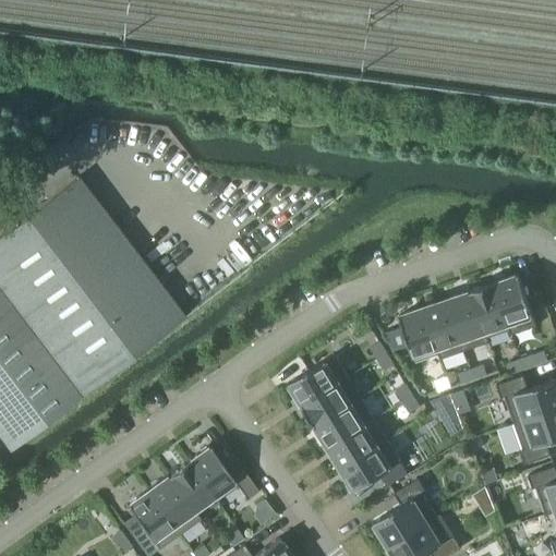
[(0,239),(0,436),(11,450),(185,317),(80,179),(0,239)]
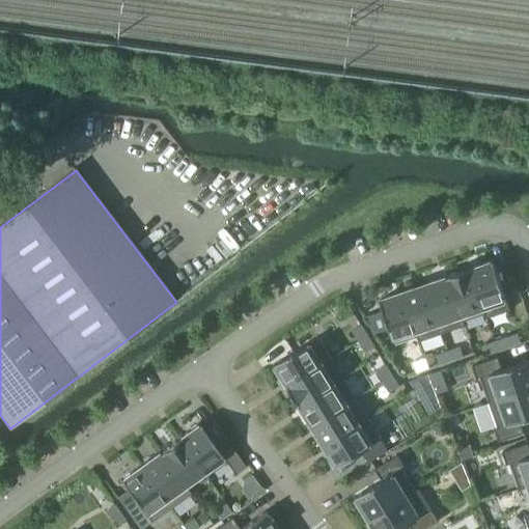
[(472,271),(471,271),(485,311),(508,303),(495,263),(472,271)]
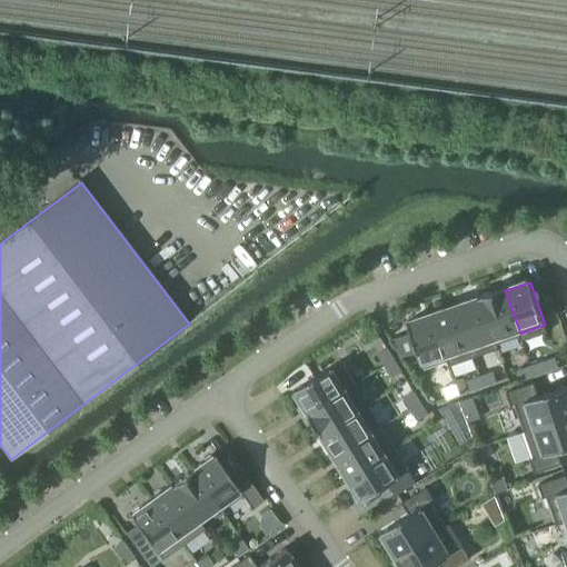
[(505,290),(481,299),(496,341),(520,334),(505,290)]
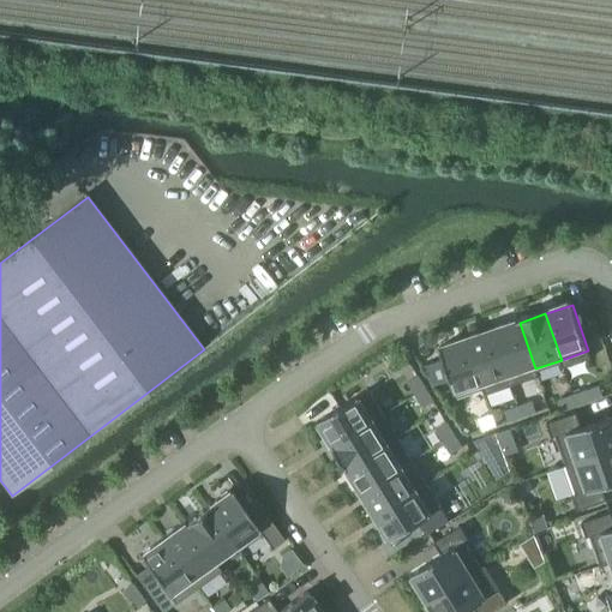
[(519,323),(493,331),(509,378),(535,369),(520,323),(519,323)]
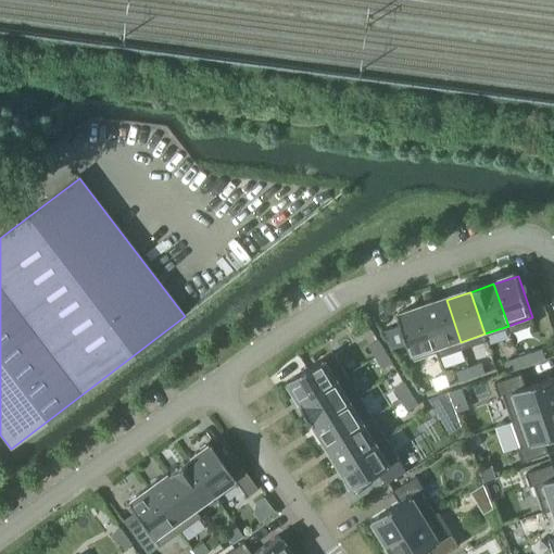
[(447,300),(424,309),(438,350),(461,342),(447,300)]
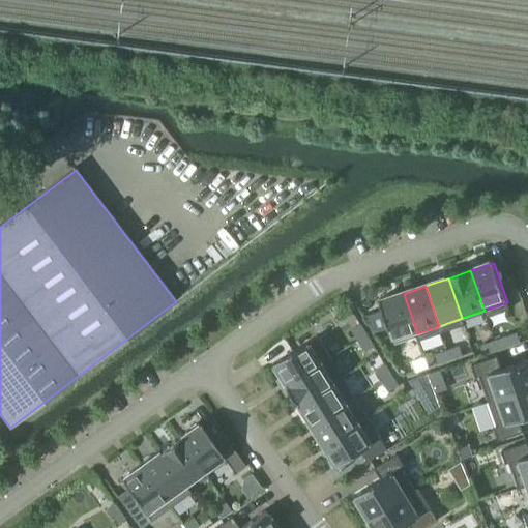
[(417,333),(404,294),(380,302),(387,323),(391,334),(393,342),(417,333)]
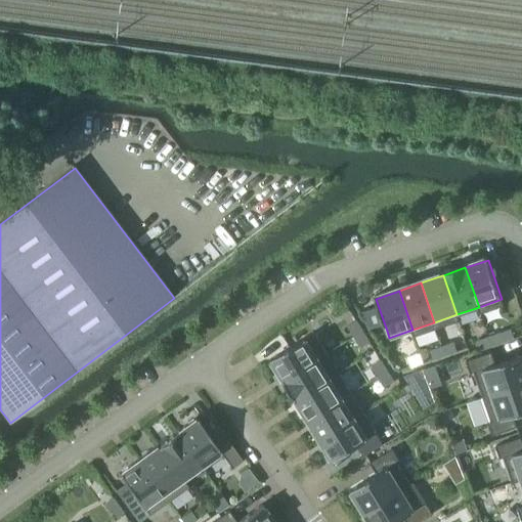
[(375,321),(379,334),(387,331),(383,319),(375,321)]
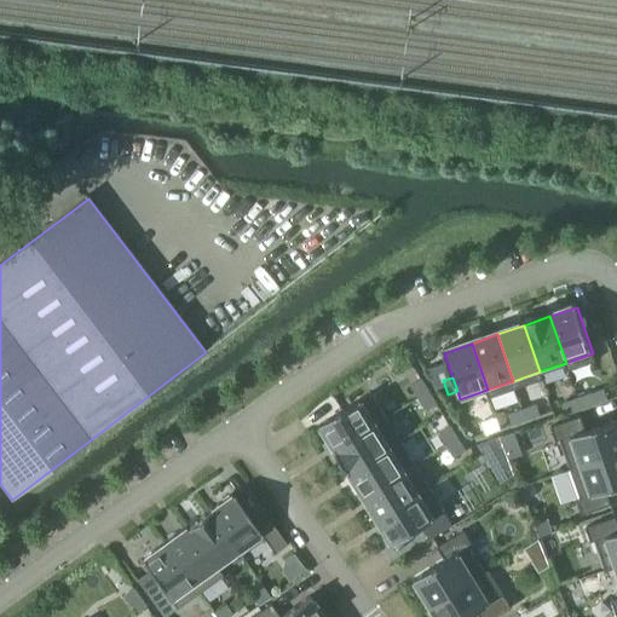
[(414,393),(419,402),(431,395),(426,386),(414,393)]
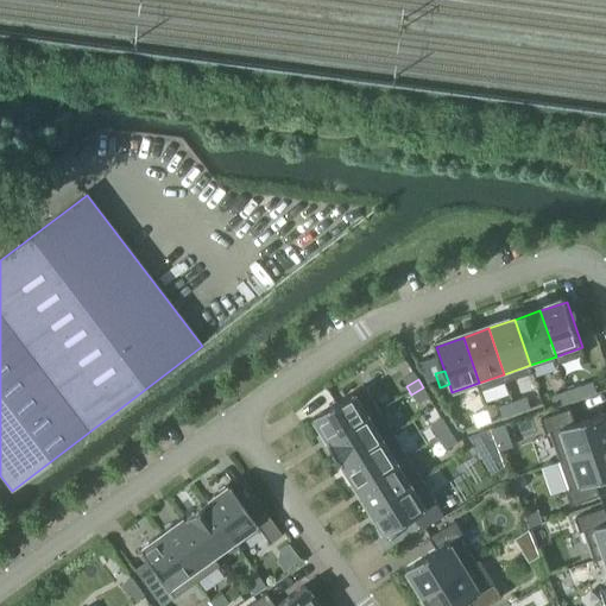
[(423,387),(411,395),(416,403),(428,396),(423,387)]
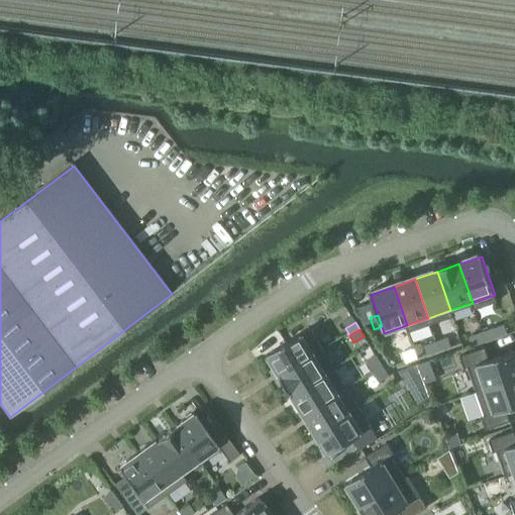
[(490,330),(483,333),(487,344),(494,341),(490,330)]
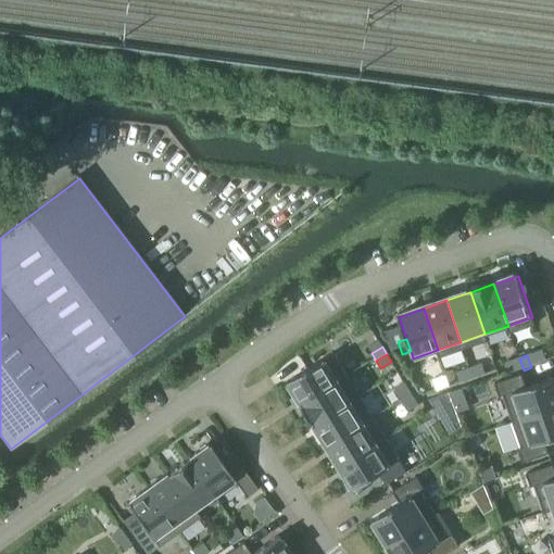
[(524,370),(519,359),(511,361),(515,374),(524,370)]
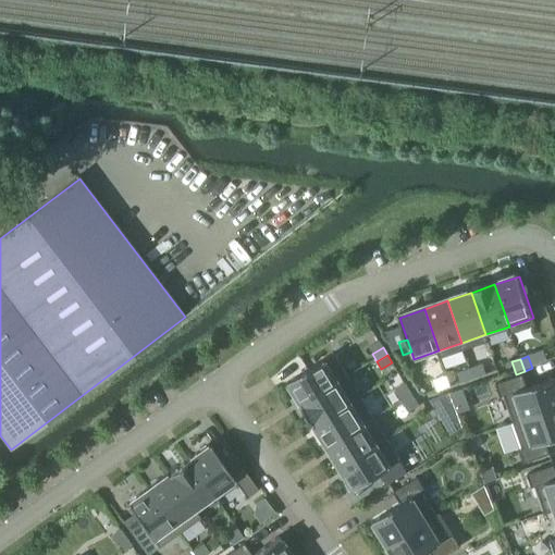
[(301,406),(303,407),(341,384),(327,361),(290,384),(301,406)]
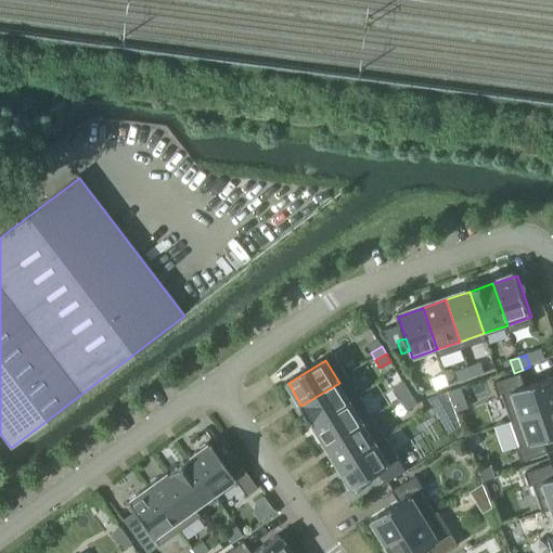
[(477,364),(470,368),(474,380),(481,377),(477,364)]
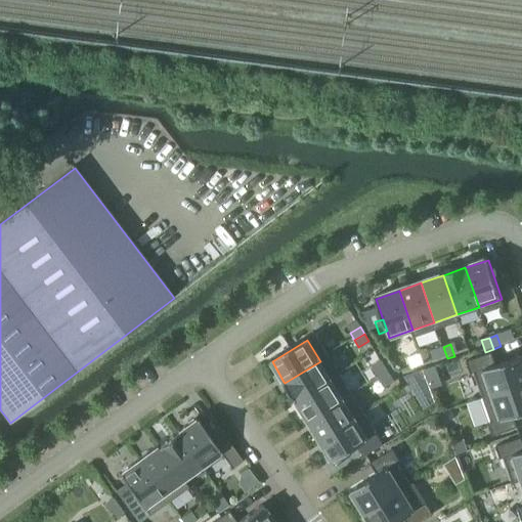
[(447,358),(443,347),(435,349),(439,361),(447,358)]
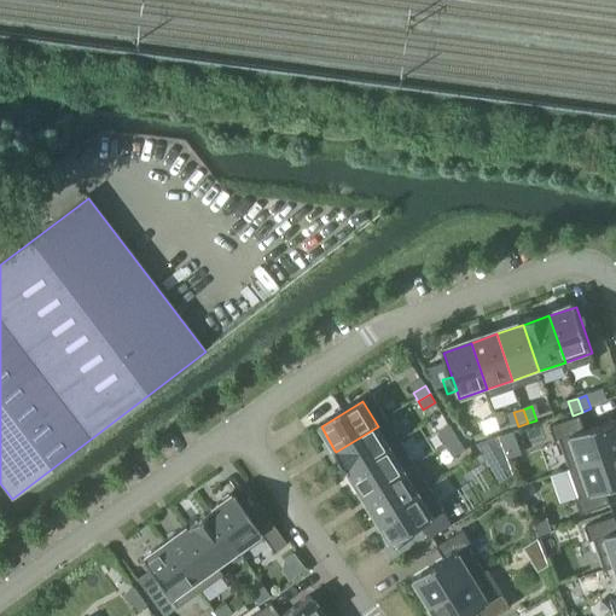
[(573,439),(582,468),(615,457),(615,423),(587,434),(573,439)]
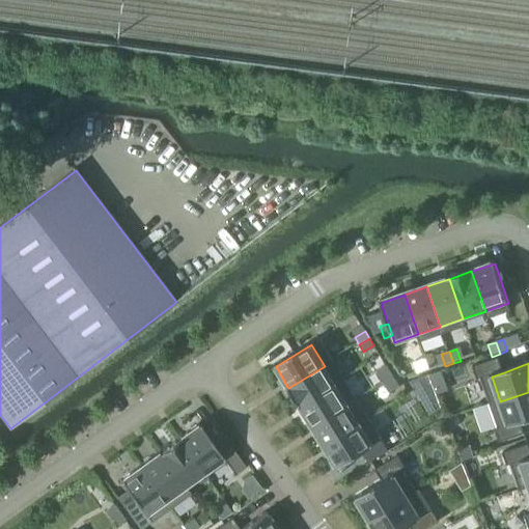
[(288,388),(301,408),(336,386),(325,366),(288,388)]
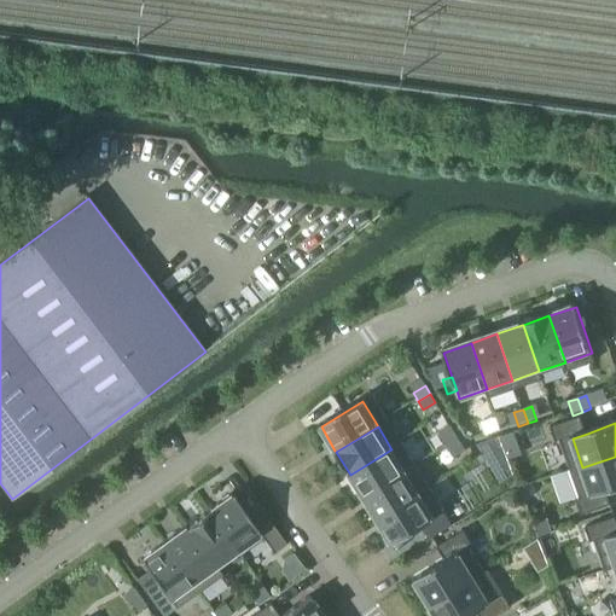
[(442,440),(447,448),(459,441),(454,433),(442,440)]
